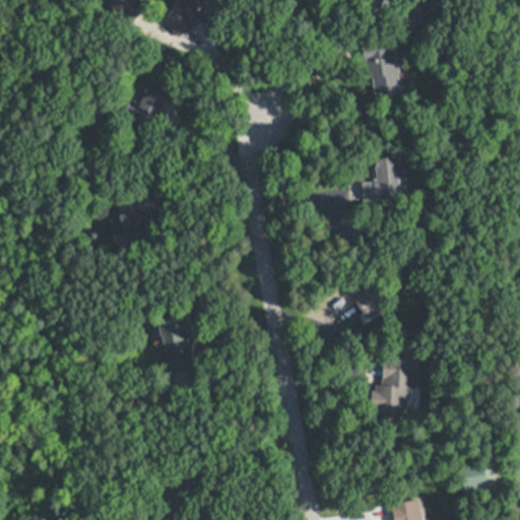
[(200,19),(189,31),(187,29),(181,36),(164,19),(176,7),(175,6),(180,0),(208,0),(195,14),(200,19)]
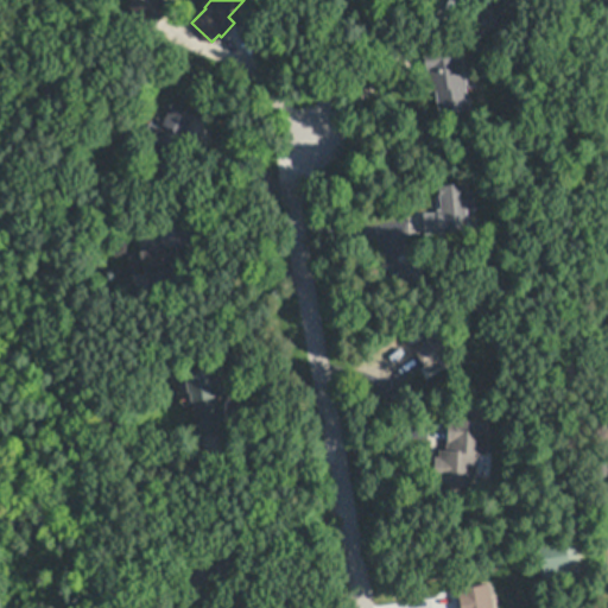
[(458,40),(462,67),(464,67),(466,74),(467,74),(468,82),(467,82),(469,95),(470,95),(472,101),(469,101),(470,107),(441,111),(437,88),(432,89),(429,70),(428,70),(424,46),(458,40)]
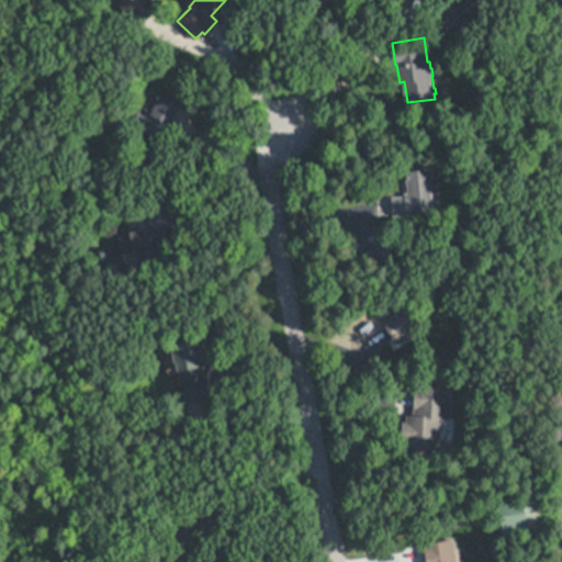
[(179,105),(169,126),(171,127),(158,157),(137,148),(144,132),(133,126),(138,113),(149,117),(159,96),(179,105)]
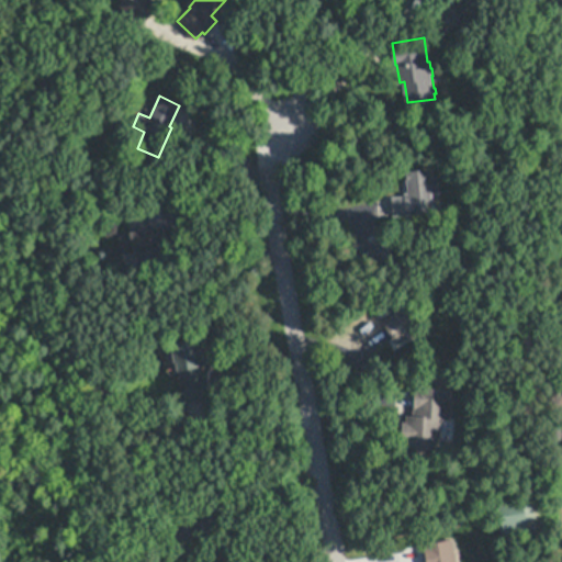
[(430,168),(431,177),(441,176),(442,192),(434,193),(435,212),(395,215),(393,197),(405,195),(405,192),(409,191),(407,170),(430,168)]
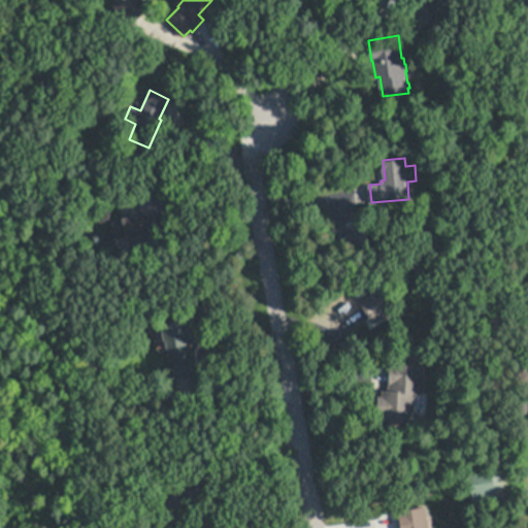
[(140,197),(143,213),(152,211),(156,231),(152,232),(155,244),(132,249),(129,236),(119,238),(114,235),(112,224),(114,220),(126,218),(122,201),(140,197)]
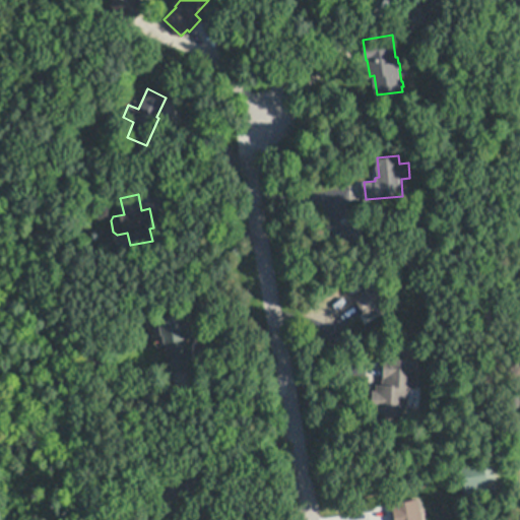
[(354,239),(328,240),(328,223),(344,223),(344,220),(354,220),(354,239)]
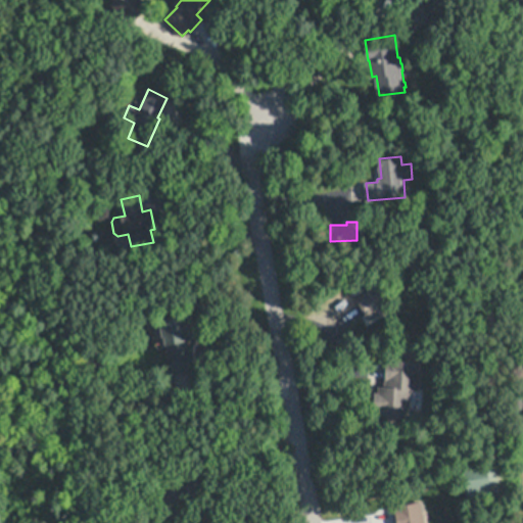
[(375,284),(355,294),(351,287),(371,277),(375,284)]
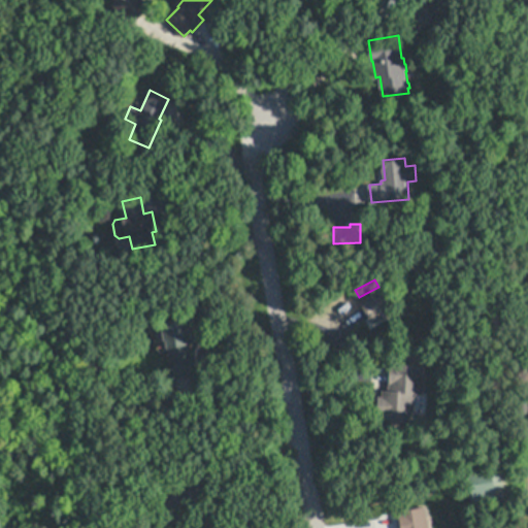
[(394,311),(372,324),(359,300),(382,288),(394,311)]
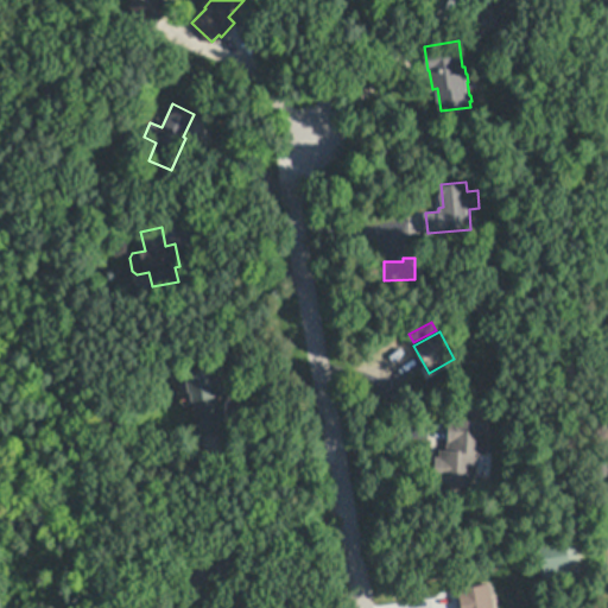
[(225,365),(229,394),(219,397),(225,431),(200,435),(195,401),(194,401),(191,392),(190,392),(187,372),(225,365)]
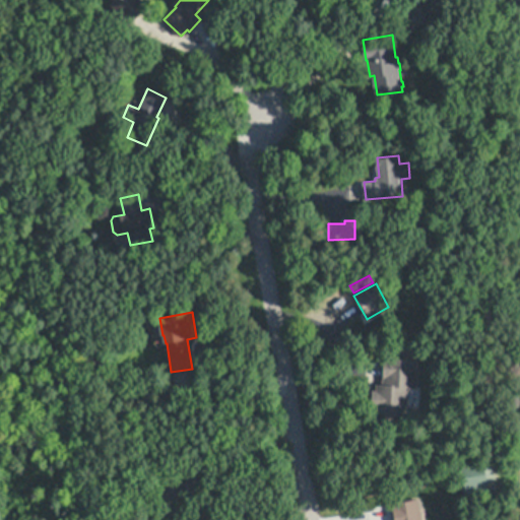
[(418,359),(417,386),(408,385),(407,405),(403,405),(403,415),(376,413),(376,405),(373,405),(373,389),(377,389),(377,382),(383,382),(384,356),(418,359)]
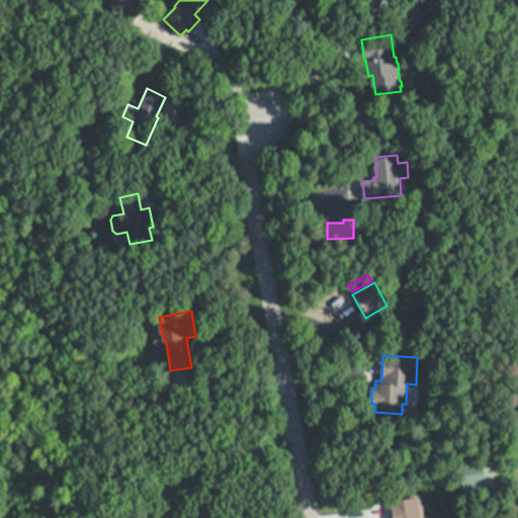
[(483,461),(483,465),(491,463),(494,477),(486,478),(488,489),(464,493),(460,465),(483,461)]
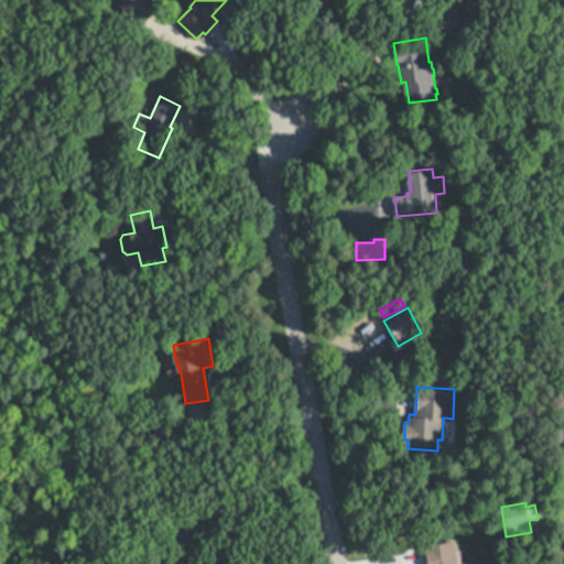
[(455,541),(458,563),(427,563),(427,559),(429,557),(426,546),(455,541)]
